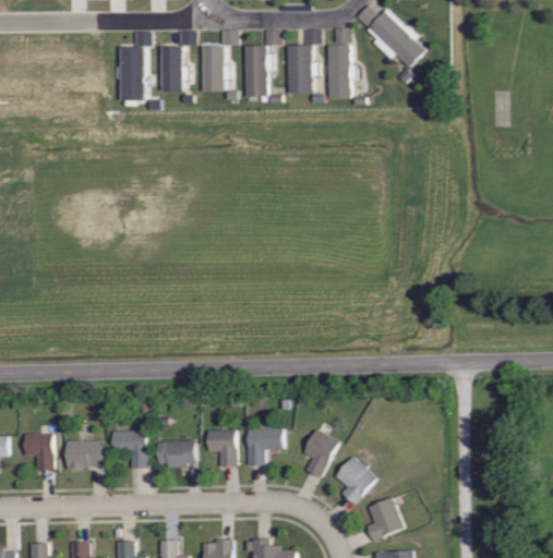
[(379,15),(383,11),(423,50),(408,67),(355,15),(365,3),(379,15)]
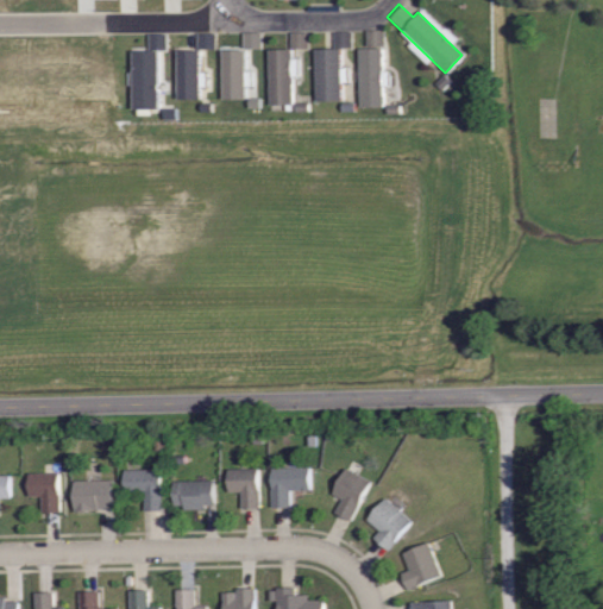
[(350,48),(338,49),(339,68),(345,68),(345,82),(340,82),(340,100),(316,101),(314,49),(332,49),(331,31),(350,30),(350,48)]
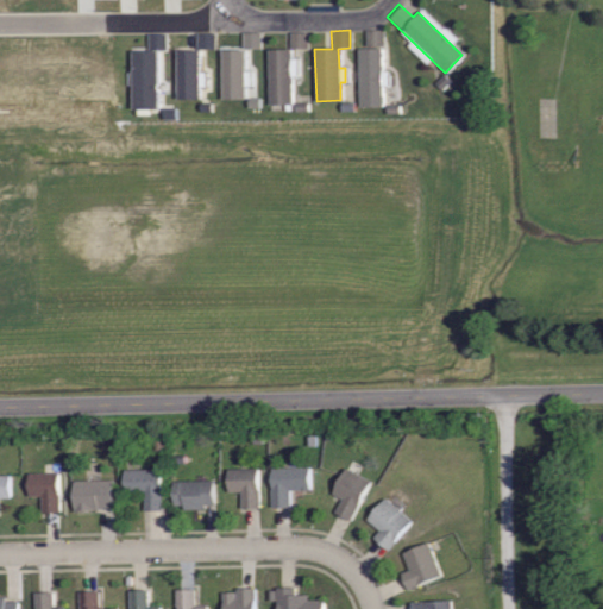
[(259,33),(240,32),(240,49),(258,49),(259,33)]
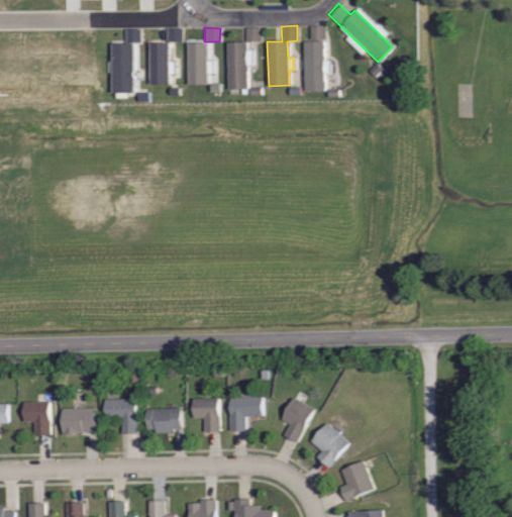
[(261,28),(245,27),(244,41),(260,41),(261,28)]
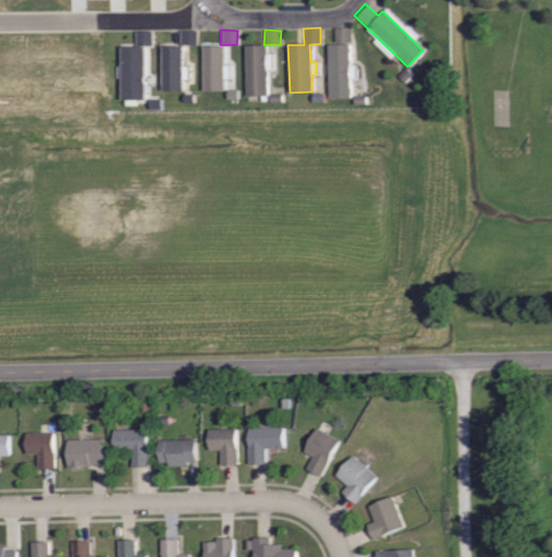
[(195,31),(179,31),(179,45),(195,45),(195,31)]
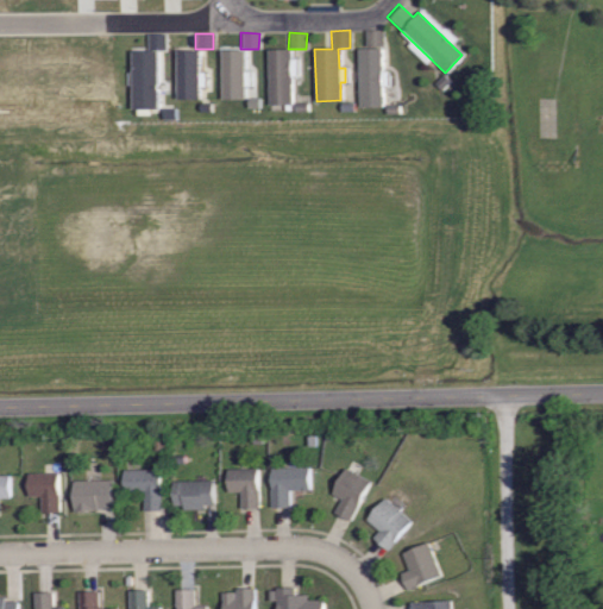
[(381,74),(385,73),(387,87),(381,88),(382,108),(358,108),(357,49),(381,48),(381,74)]
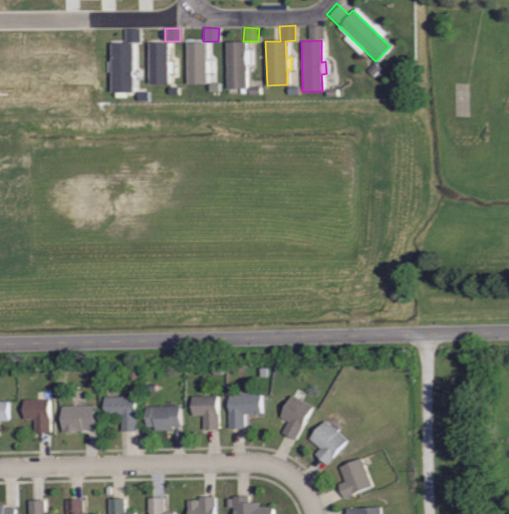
[(167,42),(167,60),(172,60),(171,72),(167,72),(166,83),(149,83),(150,42),(167,42)]
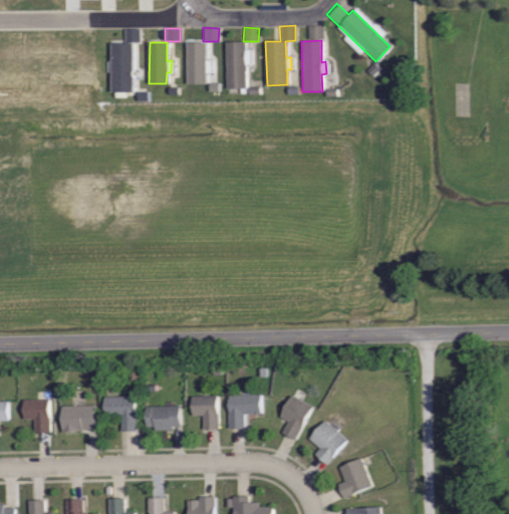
[(206,61),(211,61),(211,73),(206,73),(206,84),(187,84),(187,43),(206,42),(206,61)]
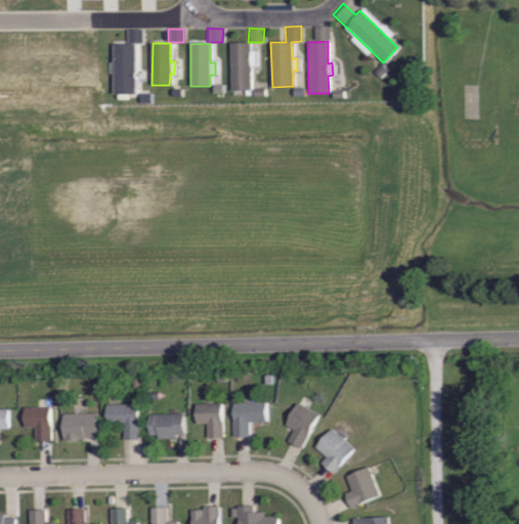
[(134,94),(113,94),(112,44),(133,44),(134,94)]
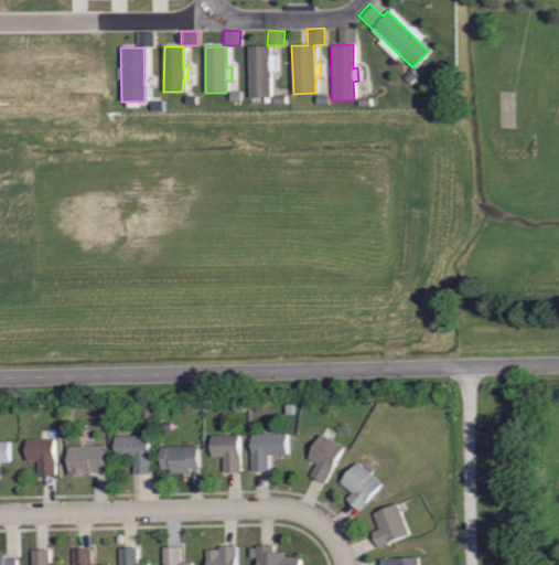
[(269,56),(273,56),(275,71),(269,71),(269,104),(264,104),(264,98),(248,98),(248,48),(269,48),(269,56)]
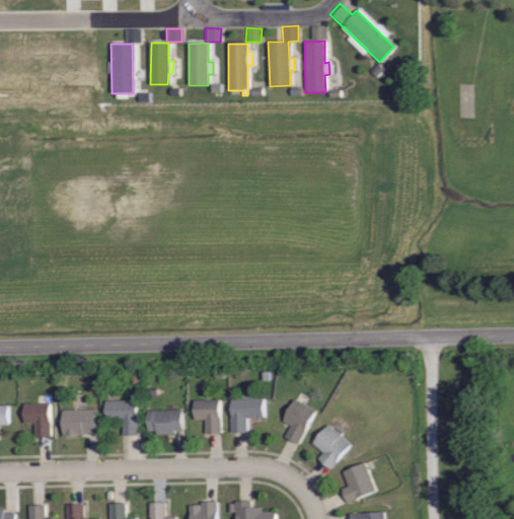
[(244,432),(229,432),(230,397),(261,398),(261,416),(244,416),(244,432)]
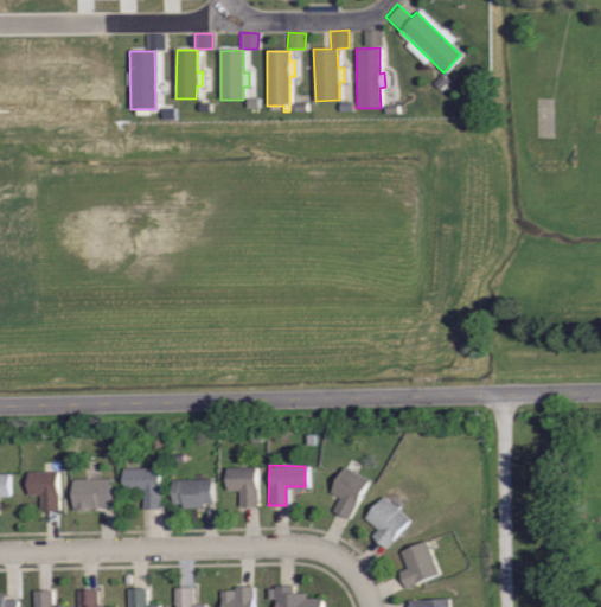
[(236,505),(236,490),(224,490),(224,467),(254,466),(255,504),(236,505)]
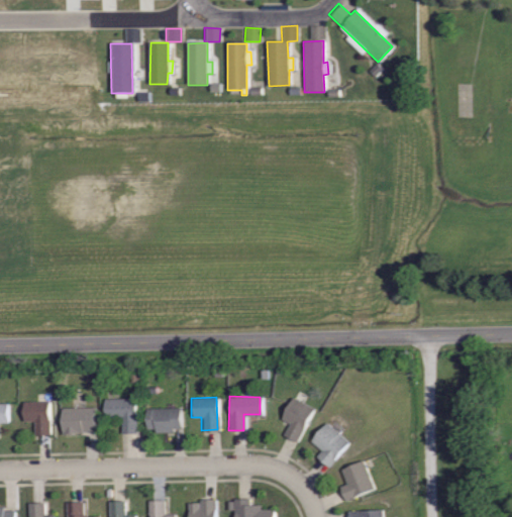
[(119,434),(118,418),(103,419),(103,399),(133,399),(134,433),(119,434)]
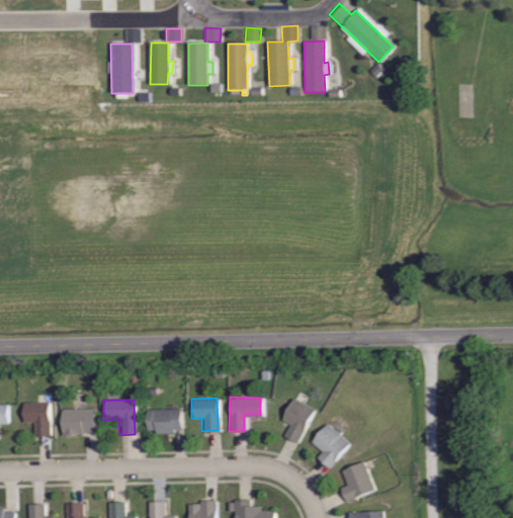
[(292,443),(280,436),(286,424),(277,420),(288,400),(310,411),(292,443)]
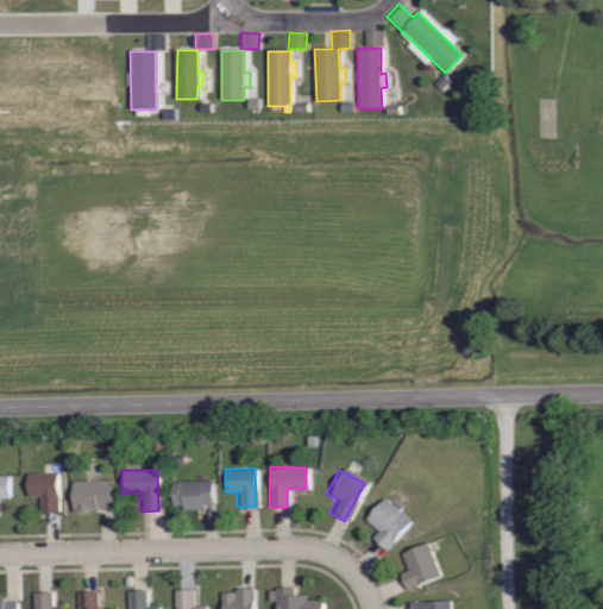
[(56,513),(38,513),(38,496),(25,496),(25,475),(56,475),(56,513)]
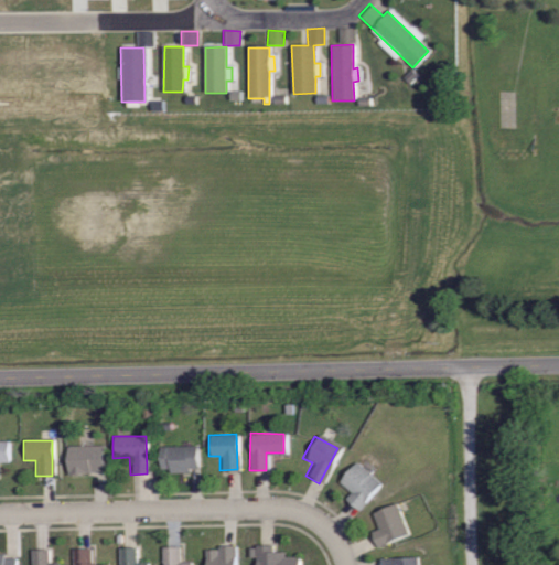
[(165,471),(165,468),(157,469),(157,446),(193,445),(193,468),(185,468),(185,470),(165,471)]
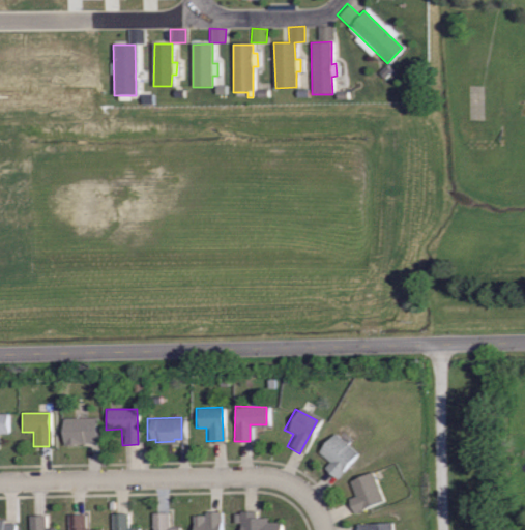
[(61,444),(60,419),(94,418),(95,443),(61,444)]
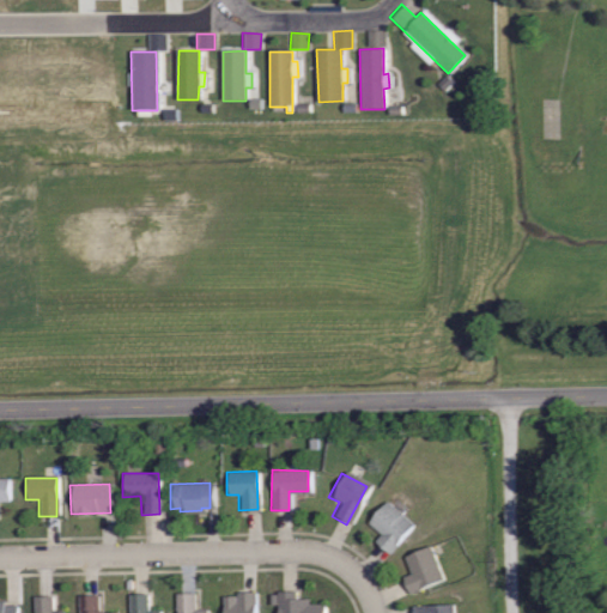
[(384,552),(369,540),(376,532),(363,521),(380,501),(407,523),(384,552)]
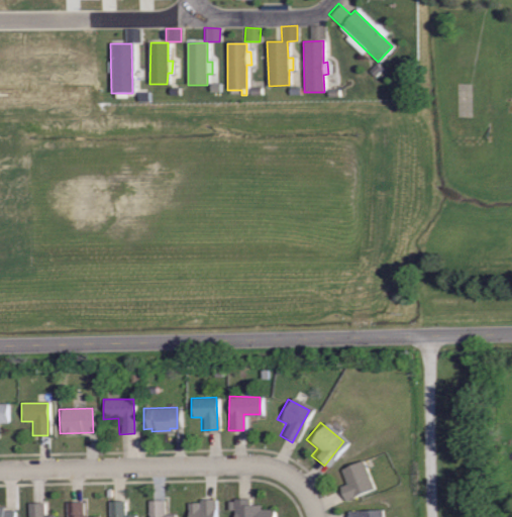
[(344,500),(337,484),(344,481),(338,468),(360,458),(373,487),(344,500)]
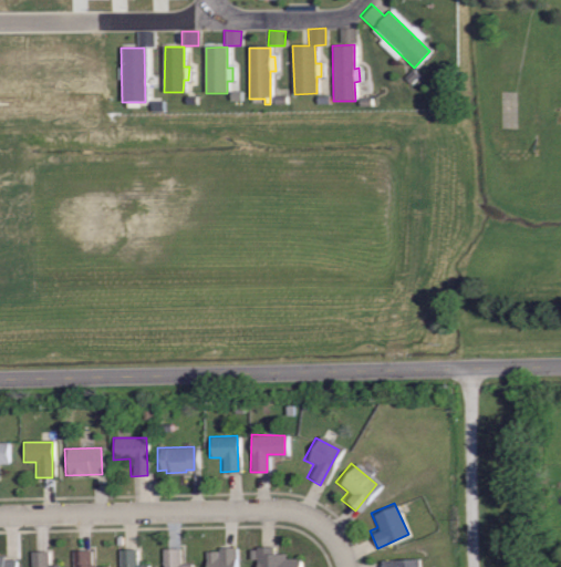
[(159,566),(159,547),(176,546),(177,565),(188,565),(188,566),(159,566)]
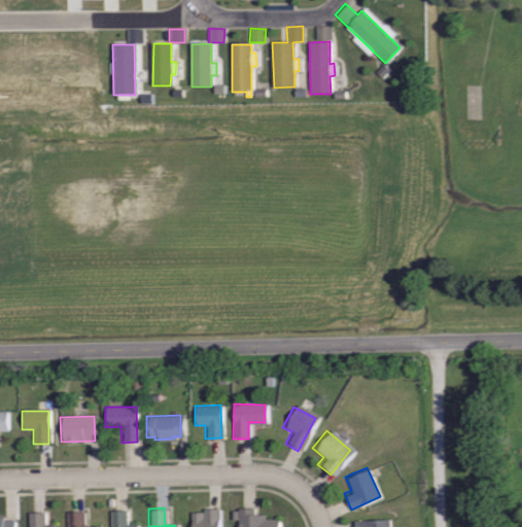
[(276,526),(236,526),(236,507),(252,507),(252,514),(263,514),(263,519),(276,519),(276,526)]
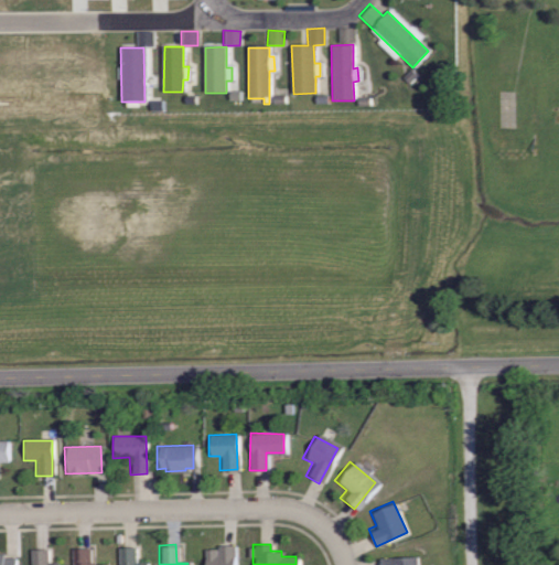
[(233,564),(204,564),(204,548),(214,548),(214,555),(216,555),(216,545),(233,545),(233,564)]
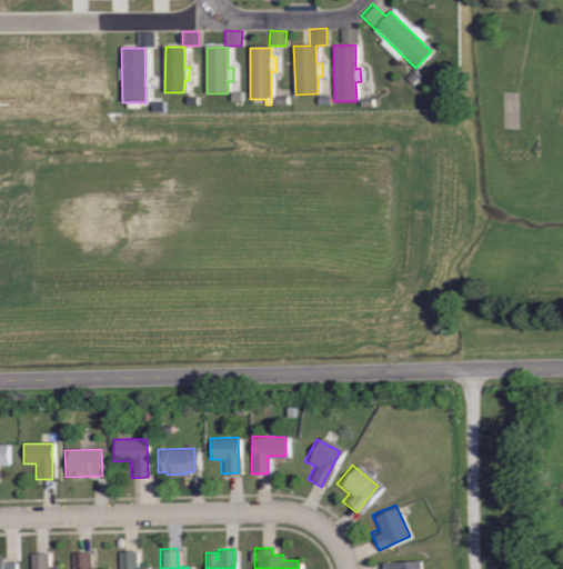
[(28,568),(28,550),(43,550),(43,563),(52,563),(52,568),(28,568)]
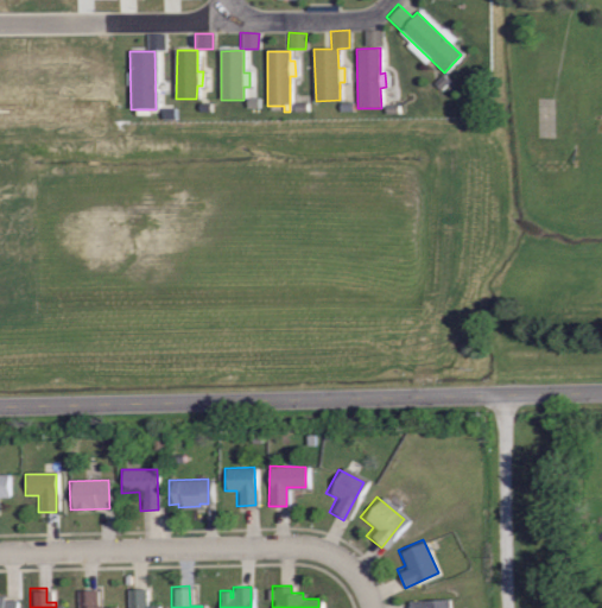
[(140,588),(141,607),(124,607),(124,589),(140,588)]
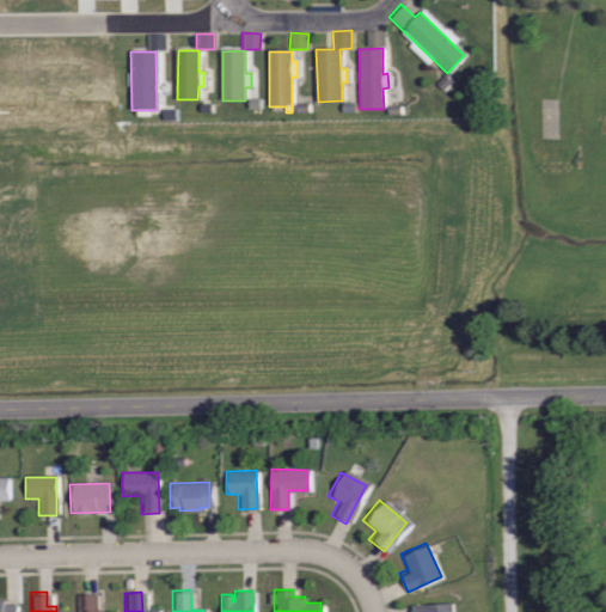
[(71,611),(71,593),(91,593),(92,610),(96,610),(96,611),(71,611)]
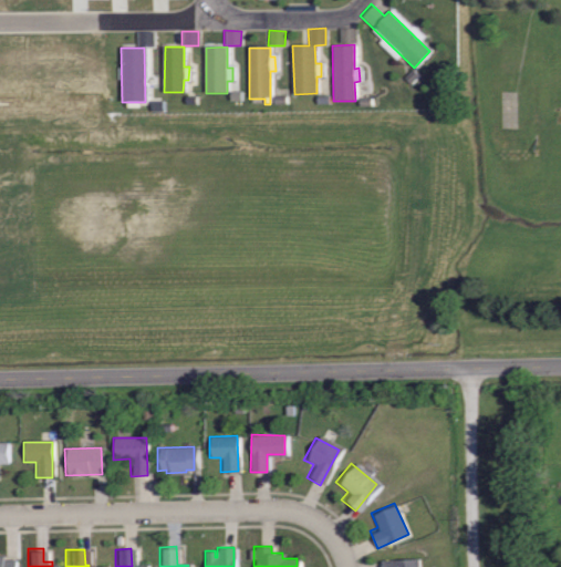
All buildings are outlined.
